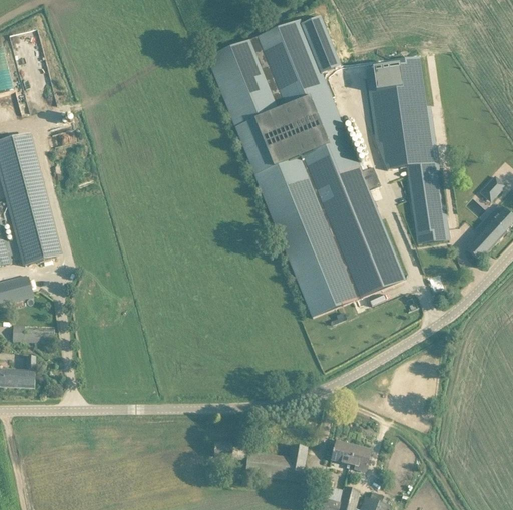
[(302,22),(323,72),(341,65),(342,65),(321,15),(302,22)]
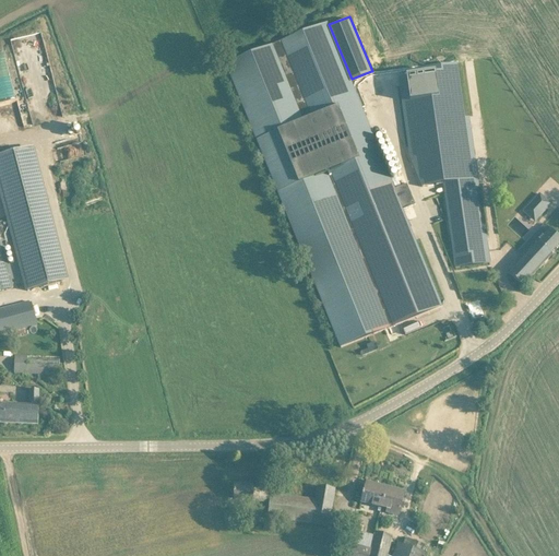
[(225,62),(340,345),(442,304),(403,208),(415,202),(406,181),(395,187),(352,79),(329,24),(328,21),(322,22),(225,62)]
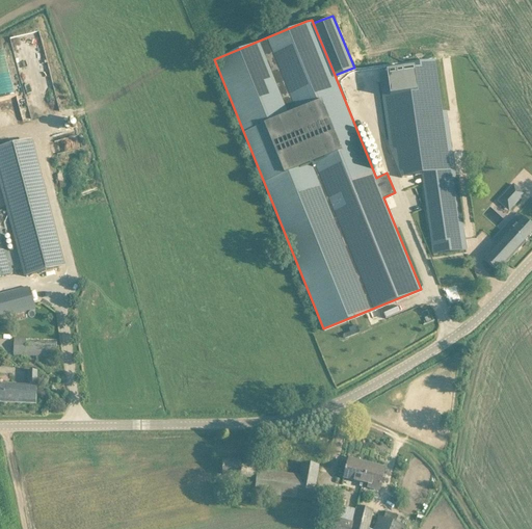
[(38,29),(12,36),(16,46),(31,41),(31,43),(42,40),(38,29)]
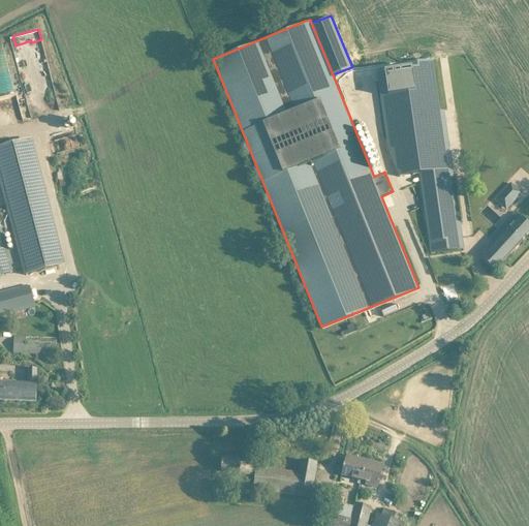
[(17,48),(18,57),(39,54),(38,50),(31,51),(31,45),(17,48)]
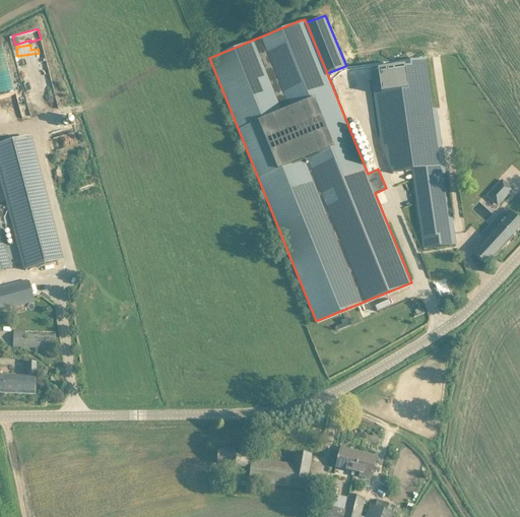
[(4,46),(0,46),(0,122),(21,117),(8,58),(7,59),(4,46)]
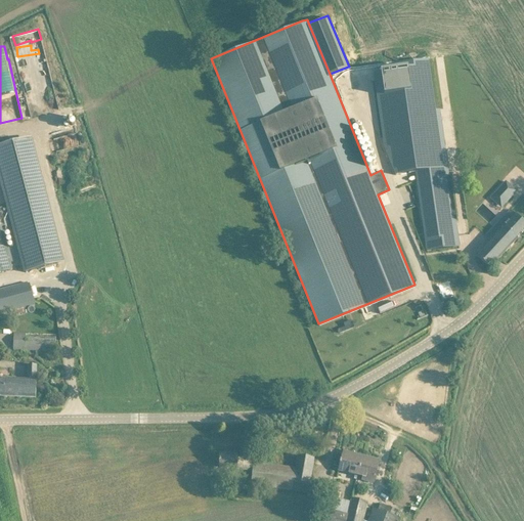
[(404,120),(408,119),(412,146),(420,198),(427,249),(459,244),(438,106),(436,106),(428,56),(395,61),(396,68),(404,120)]
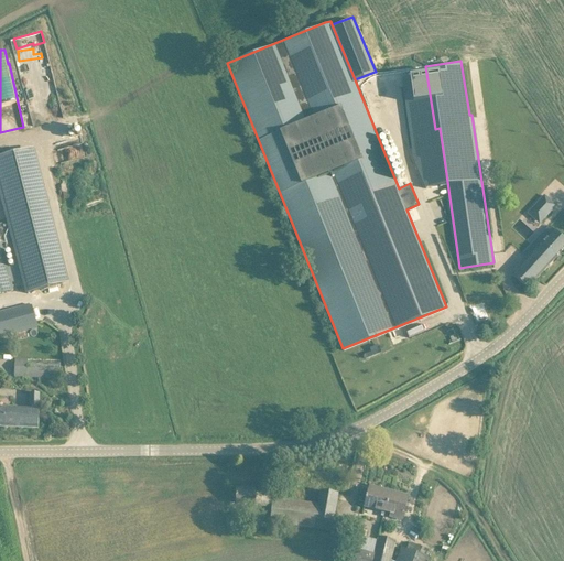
[(426,73),(403,76),(420,187),(431,216),(452,213),(444,158),(440,128),(435,129),(426,73)]
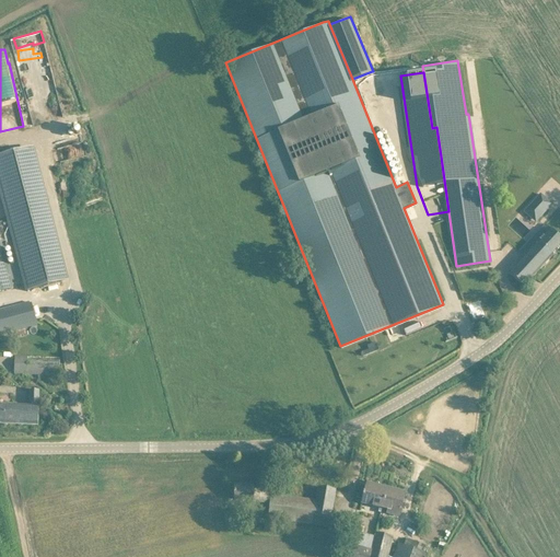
[(0,153),(0,192),(25,290),(68,279),(34,146),(0,153)]
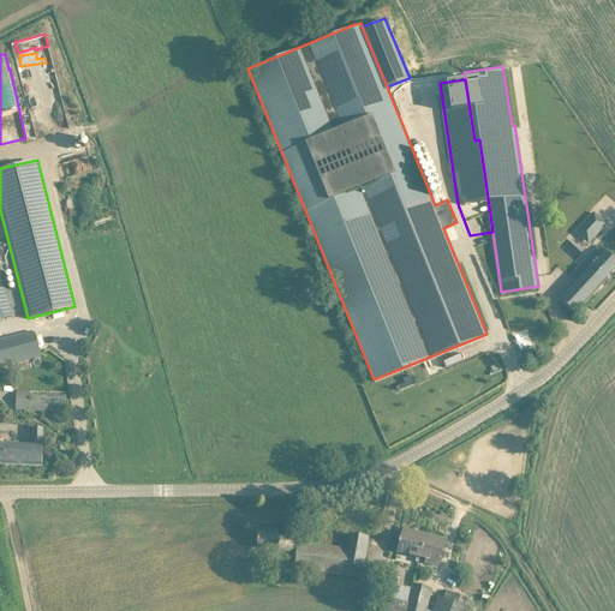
[(589,215),(578,227),(590,238),(601,227),(589,215)]
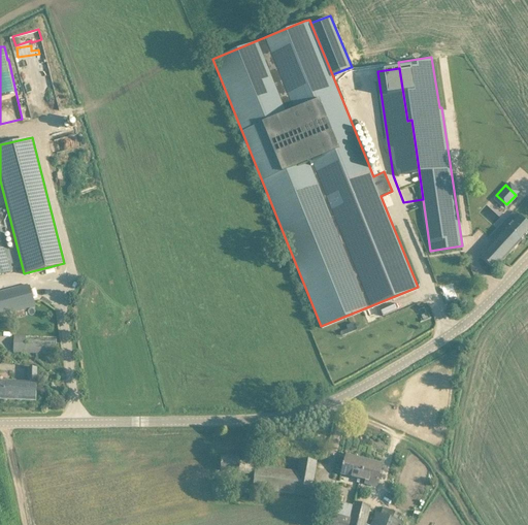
[(480,256),(486,261),(494,268),(527,230),(527,222),(515,209),(490,236),(495,239),(480,256)]
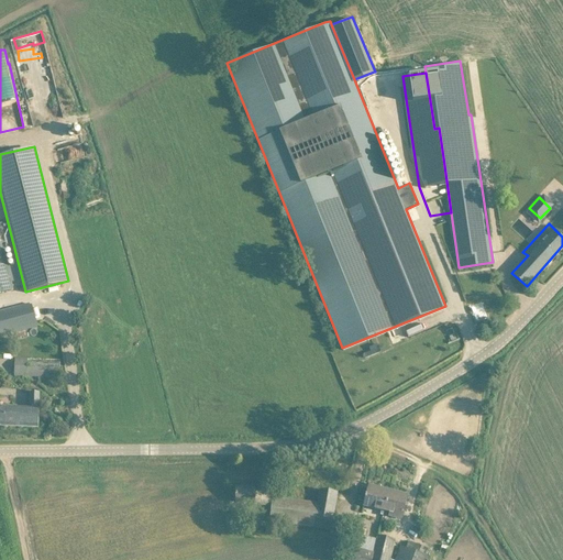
[(0,291),(14,287),(12,280),(2,241),(0,232),(0,291)]
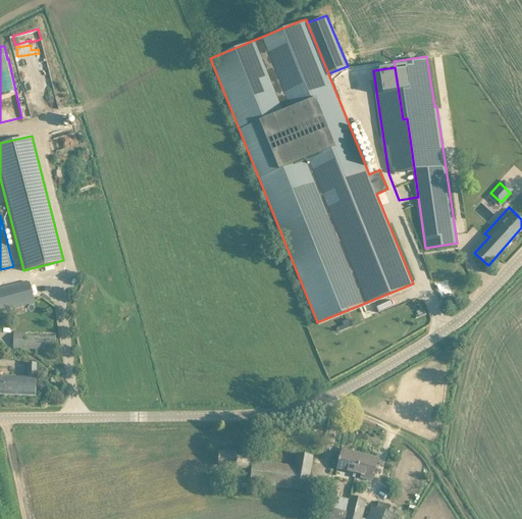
[(30,279),(0,287),(0,306),(35,298),(30,279)]
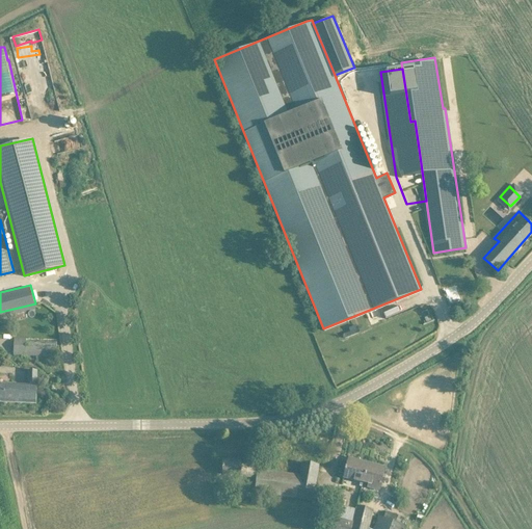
[(12,352),(25,352),(56,354),(57,337),(14,335),(12,352)]
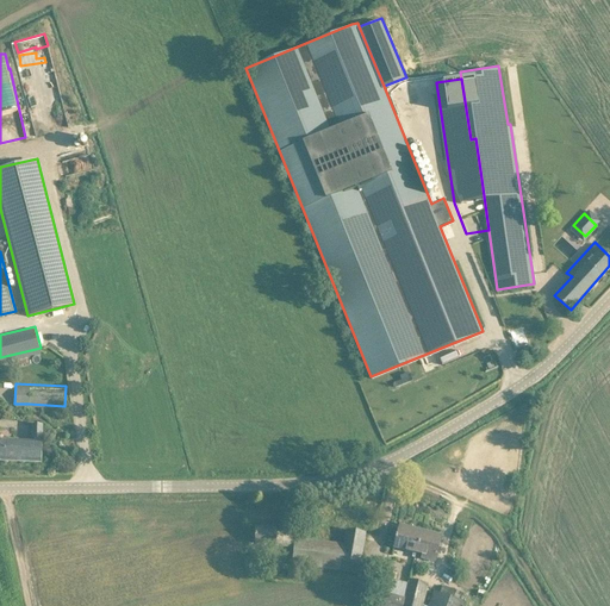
[(0,458),(41,461),(43,422),(32,422),(31,438),(0,437),(0,458)]
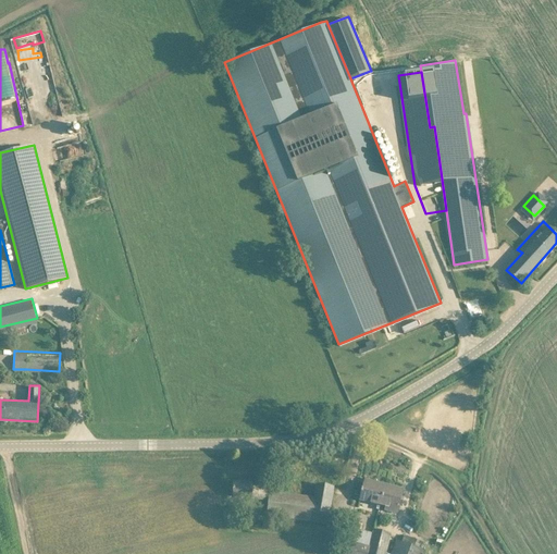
[(251,496),(269,499),(270,490),(270,487),(251,484),(251,479),(233,480),(234,494),(251,494),(251,496)]
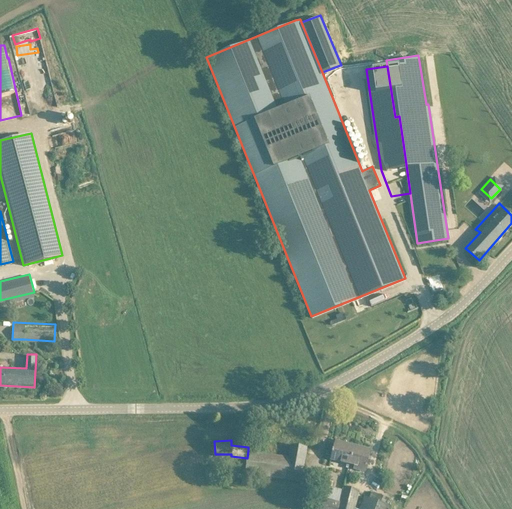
[(335,441),(332,451),(331,458),(347,462),(346,466),(348,466),(353,446),(335,441)]
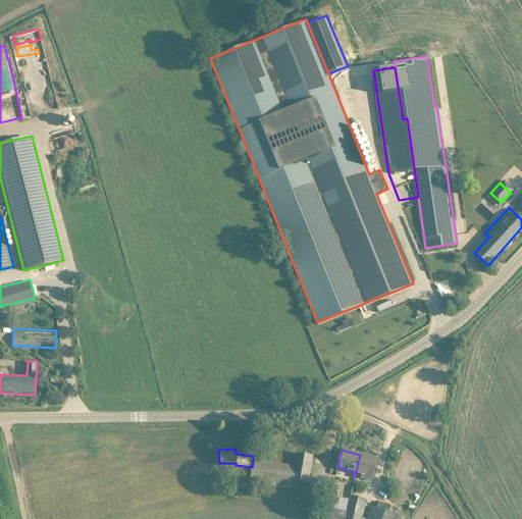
[(291,485),(307,488),(313,454),(297,452),(294,464),(253,459),(252,467),(250,481),(291,485)]
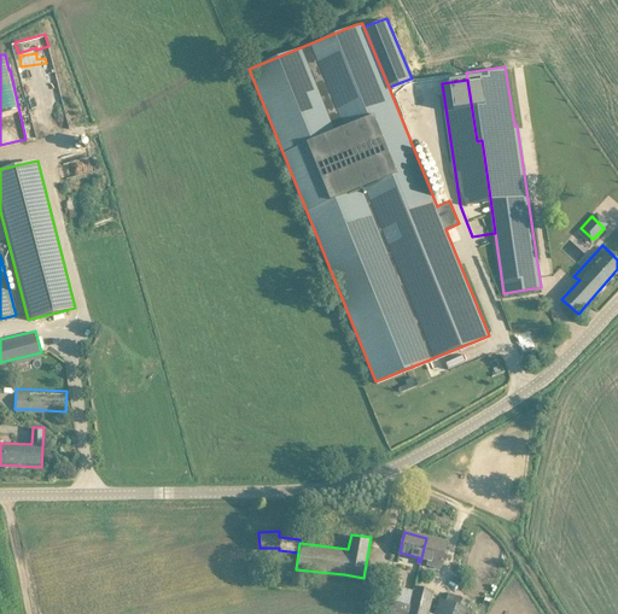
[(426,538),(420,562),(420,563),(421,559),(429,560),(427,562),(441,566),(447,541),(427,534),(426,538)]
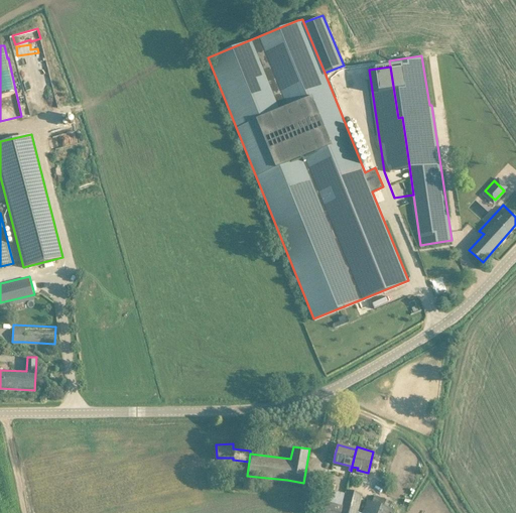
[(321,480),(312,512),(339,512),(343,500),(330,497),(334,483),(321,480)]
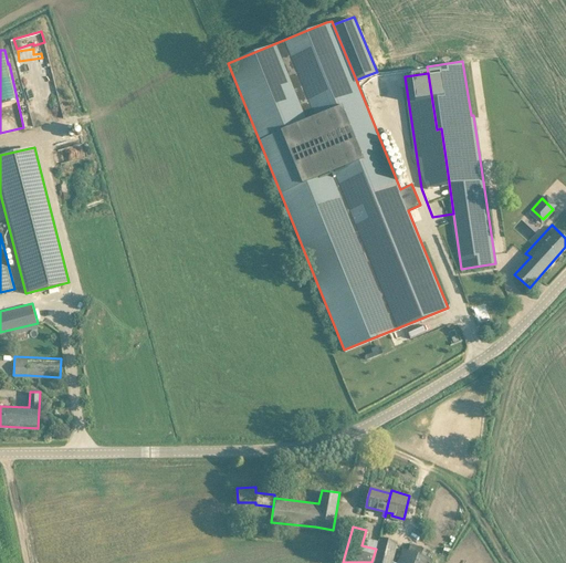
[(379,537),(376,549),(371,562),(391,562),(397,541),(379,537)]
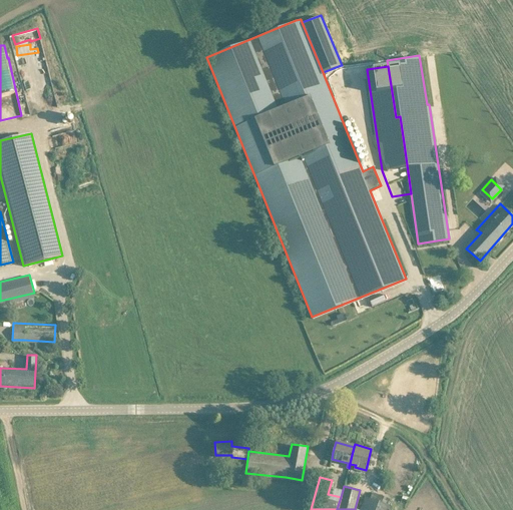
[(366,496),(363,505),(360,509),(390,509),(392,505),(366,496)]
